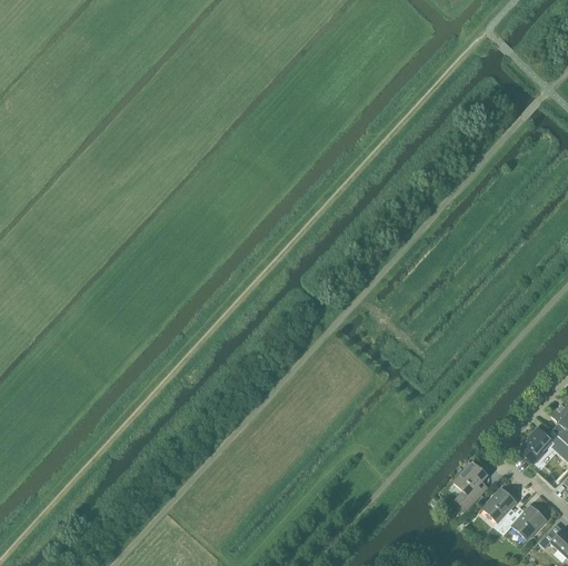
[(567,429),(567,396),(551,415),(567,429)]
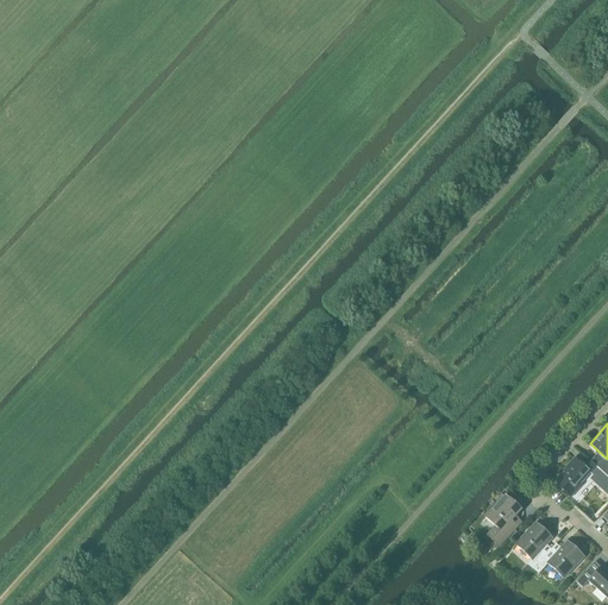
[(595,473),(601,467),(591,458),(585,465),(577,458),(557,480),(570,492),(591,470),(595,473)]
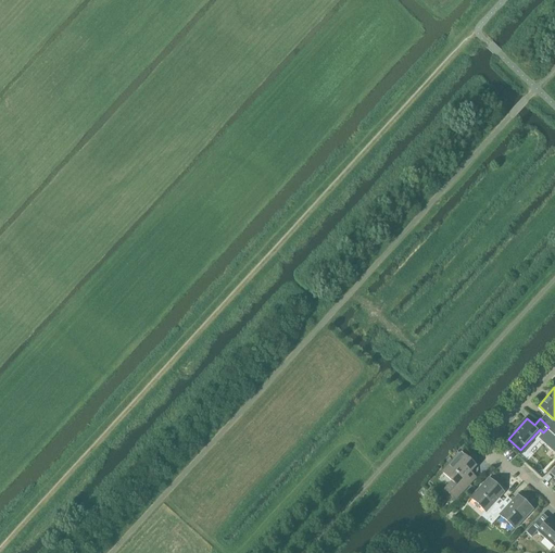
[(467,475),(477,464),(463,451),(444,470),(454,479),(446,488),(456,497),(472,479),(467,475)]
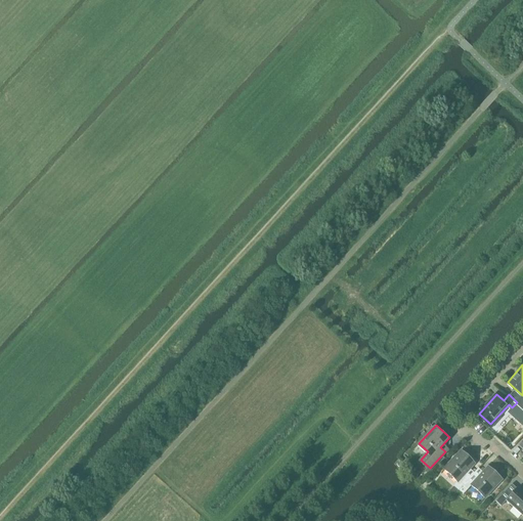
[(460,488),(464,483),(471,476),(467,472),(476,462),(462,448),(444,468),(459,480),(454,484),(460,488)]
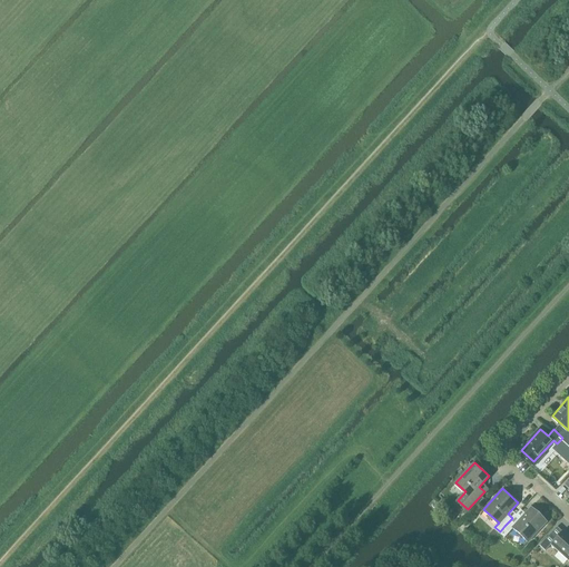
[(512,518),(504,526),(510,530),(513,526),(529,540),(547,520),(532,506),(522,517),(517,512),(512,518)]
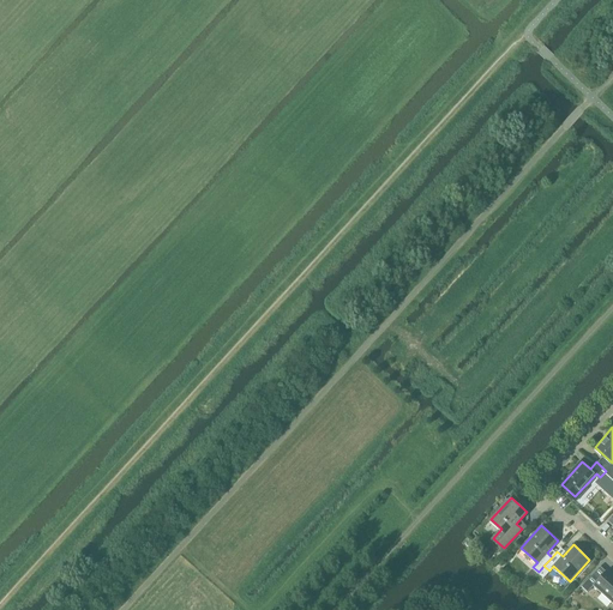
[(588,590),(594,584),(612,601),(612,572),(608,568),(599,578),(594,573),(583,585),(588,590)]
